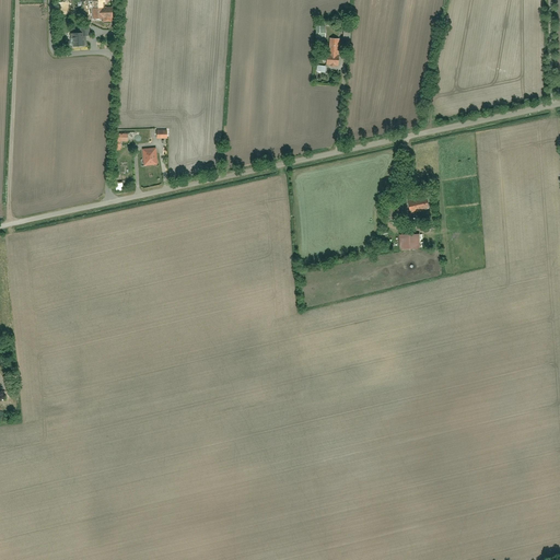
[(105,7),(104,0),(92,0),(93,19),(104,19),(104,24),(113,23),(113,16),(115,16),(115,7),(105,7)]
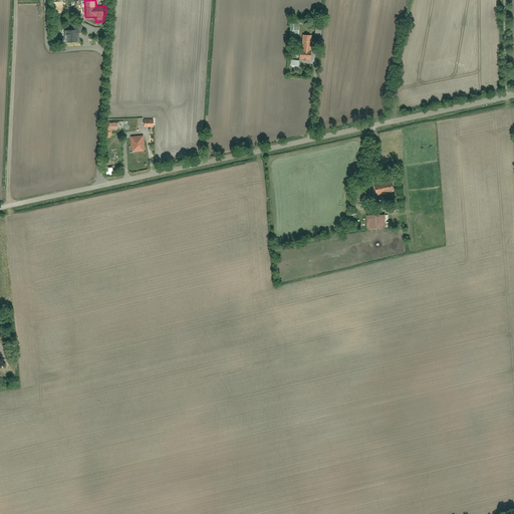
[(291,25),(290,38),(298,38),(298,25),(291,25)]
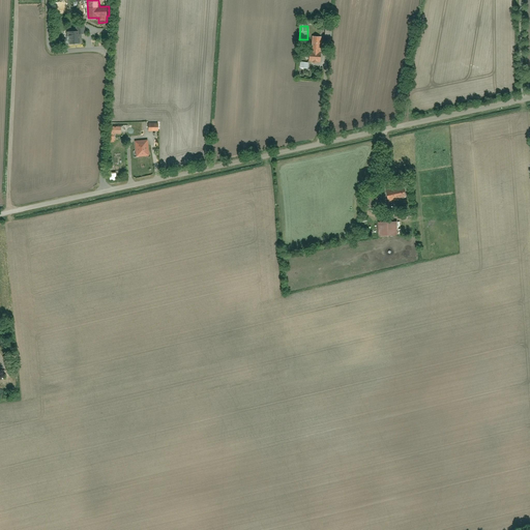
[(77,34),(77,32),(67,32),(68,39),(69,39),(70,43),(80,42),(79,34),(77,34)]
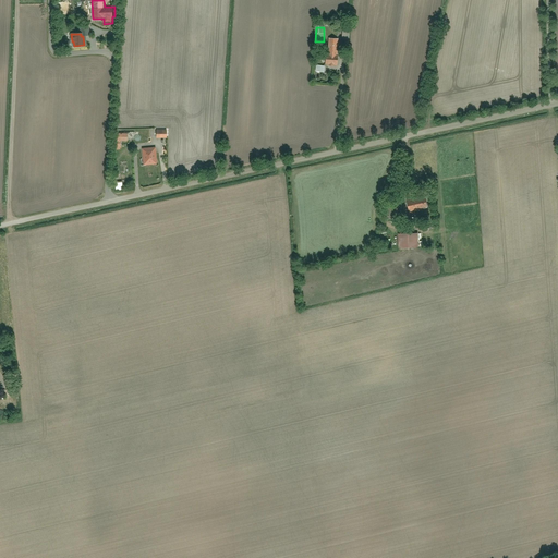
[(328,38),(326,65),(339,67),(341,39),(328,38)]
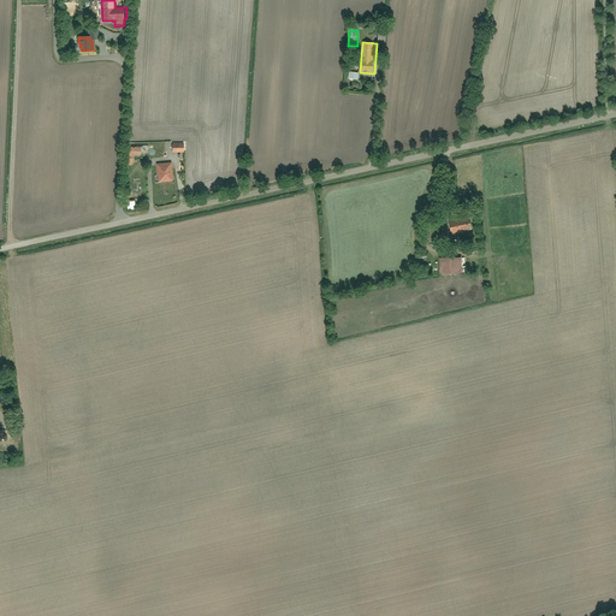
[(173,143),(173,154),(184,154),(184,143),(173,143)]
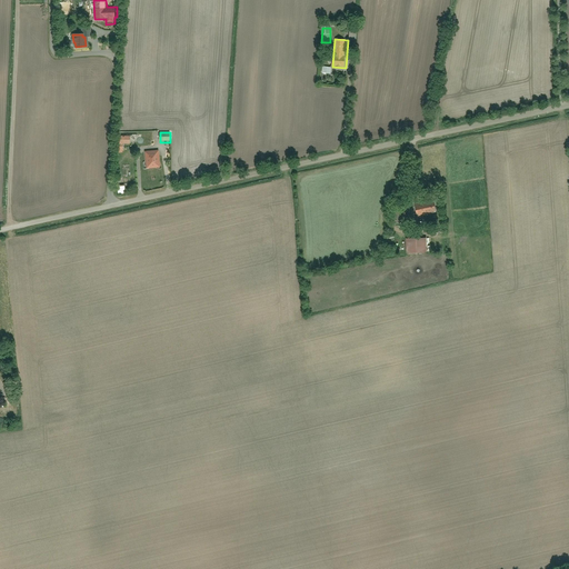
[(145,152),(147,169),(161,167),(159,151),(145,152)]
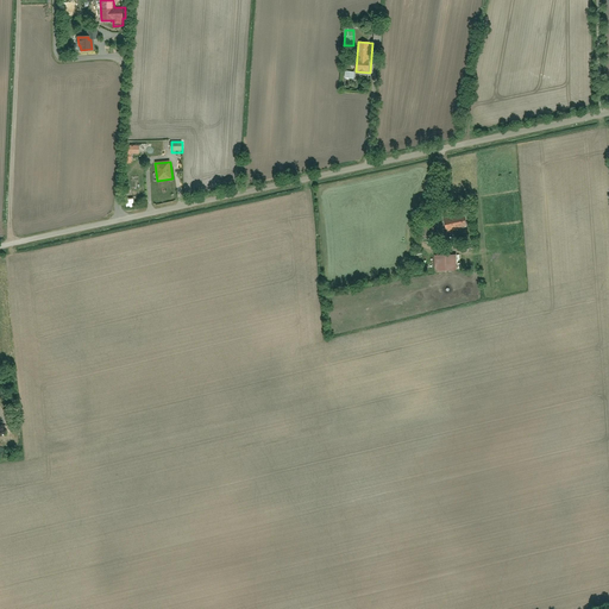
[(445,217),(447,232),(468,228),(466,213),(445,217)]
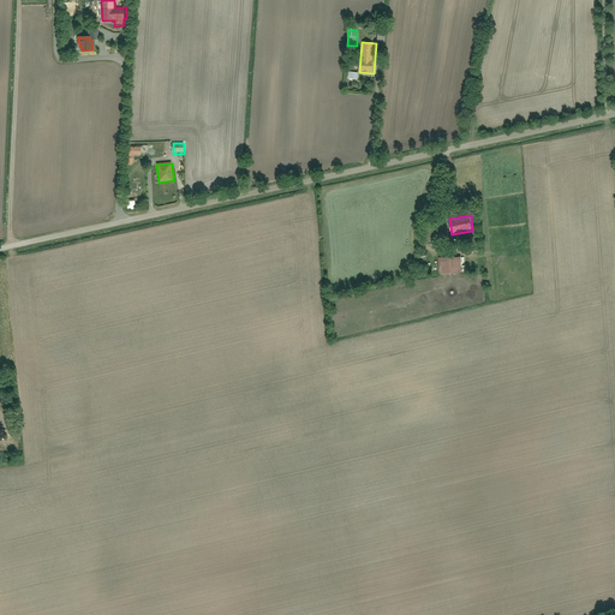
[(427,246),(440,245),(437,224),(424,226),(427,246)]
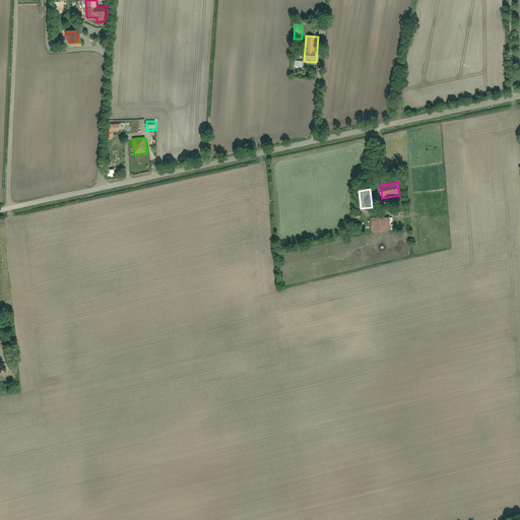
[(372,218),(373,232),(391,231),(390,217),(372,218)]
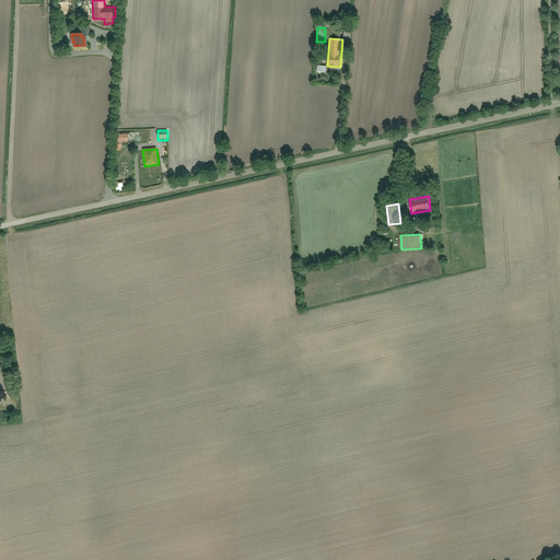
All buildings are outlined.
